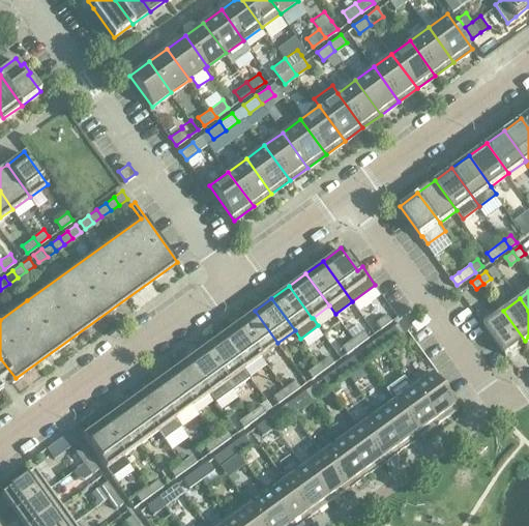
[(237,323),(261,355),(277,343),(255,311),(237,323)]
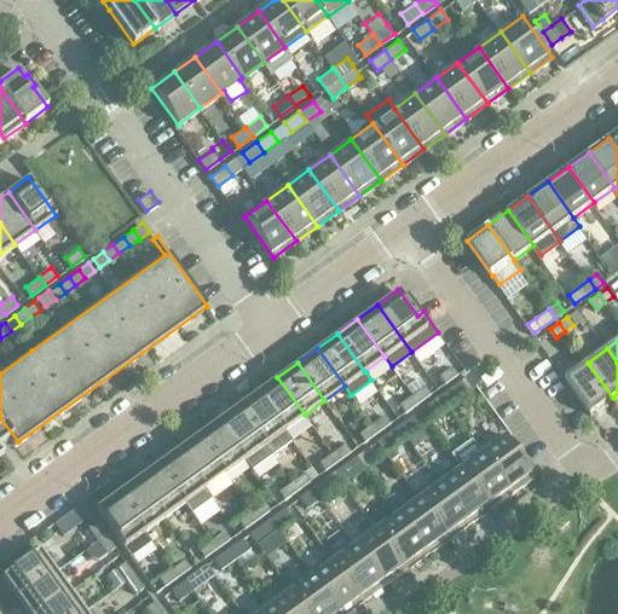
[(566,377),(591,413),(613,398),(588,363),(566,377)]
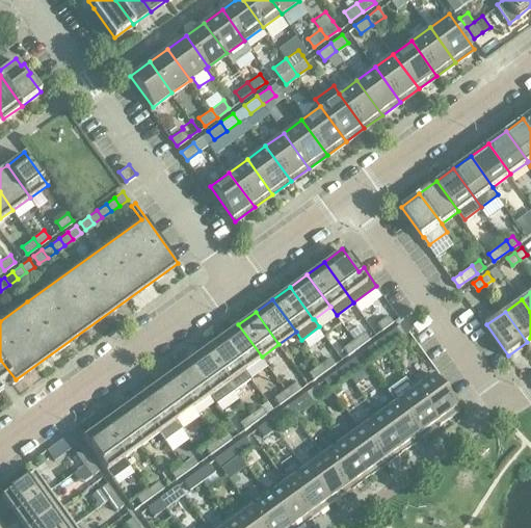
[(376,321),(381,328),(393,321),(388,314),(376,321)]
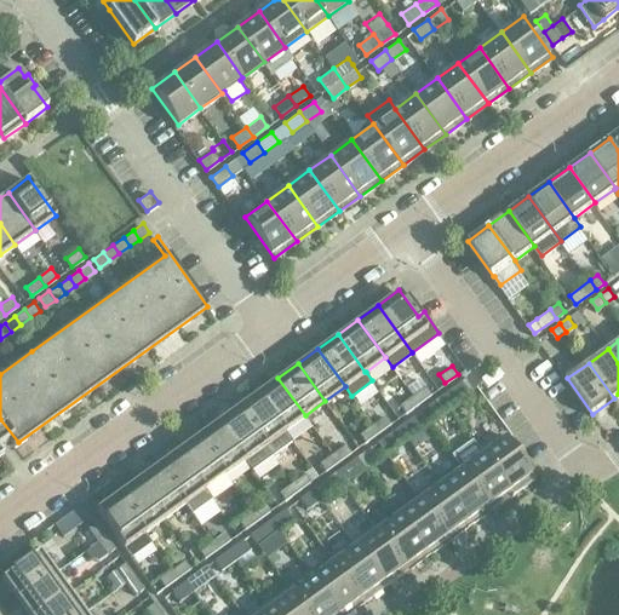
[(258,392),(285,430),(305,415),(278,378),(258,392)]
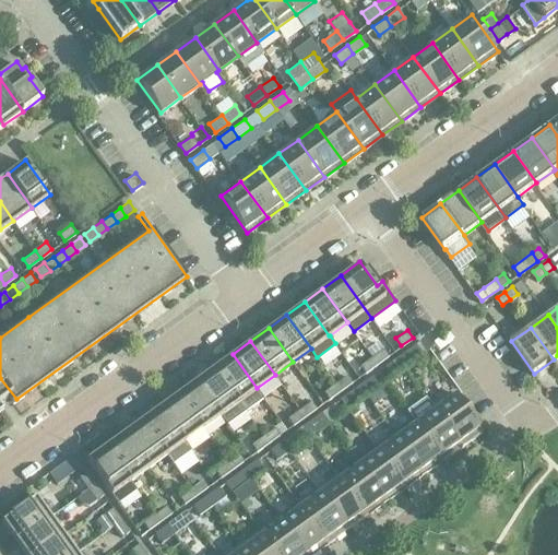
[(398,356),(404,365),(417,356),(411,346),(398,356)]
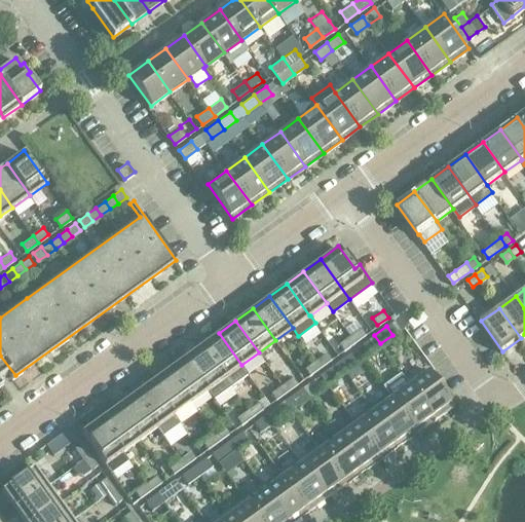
[(349,335),(354,341),(366,334),(361,327),(349,335)]
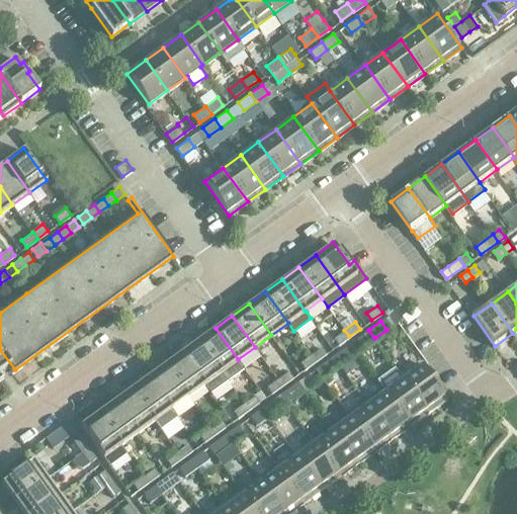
[(244,367),(238,359),(216,328),(198,340),(227,379),(244,367)]
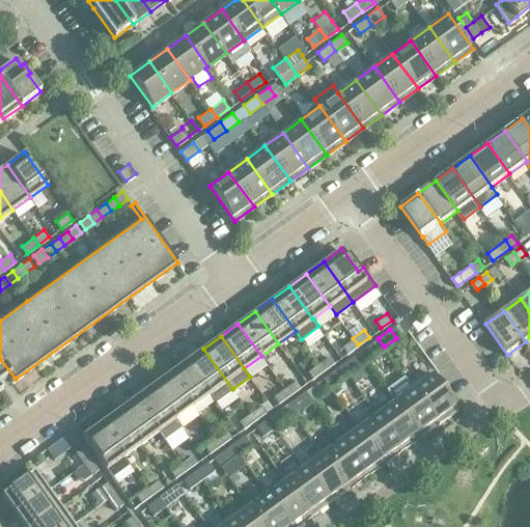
[(358,344),(353,338),(341,345),(346,353),(358,344)]
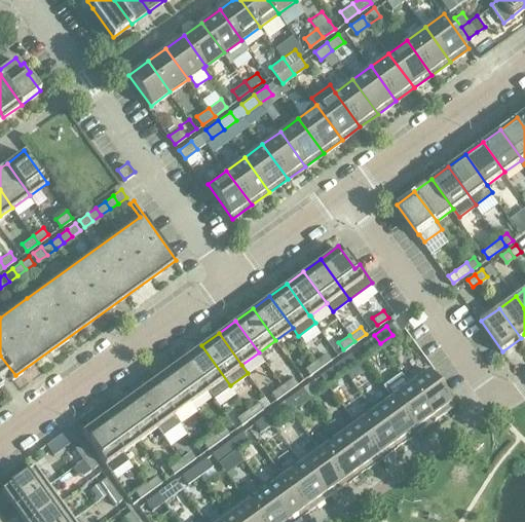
[(380,343),(374,335),(362,344),(368,352),(380,343)]
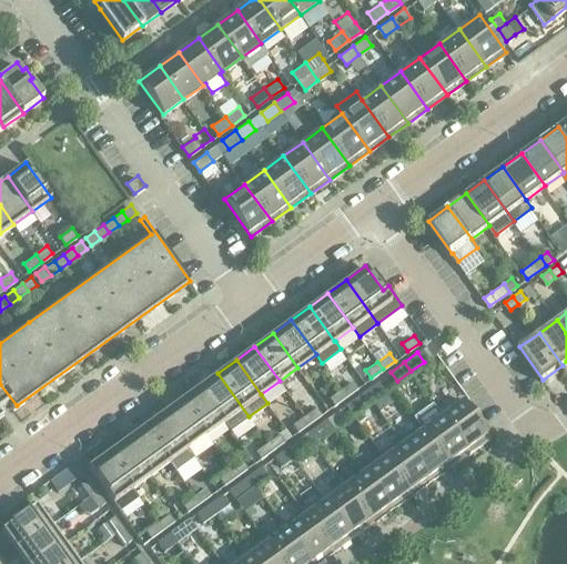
[(249,416),(218,373),(199,386),(224,421),(231,430),(249,416)]
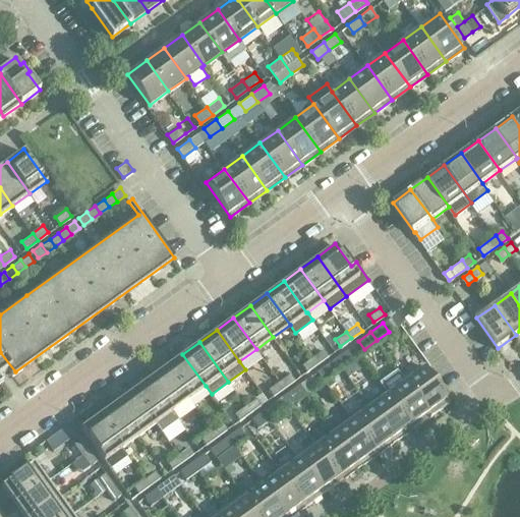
[(312,355),(318,362),(329,355),(324,348),(312,355)]
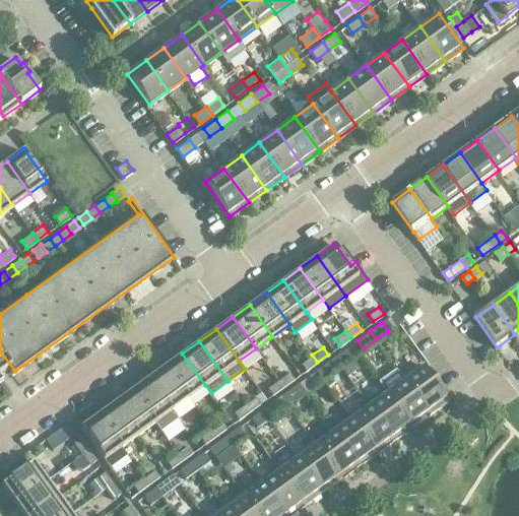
[(334,357),(340,365),(352,357),(346,348),(334,357)]
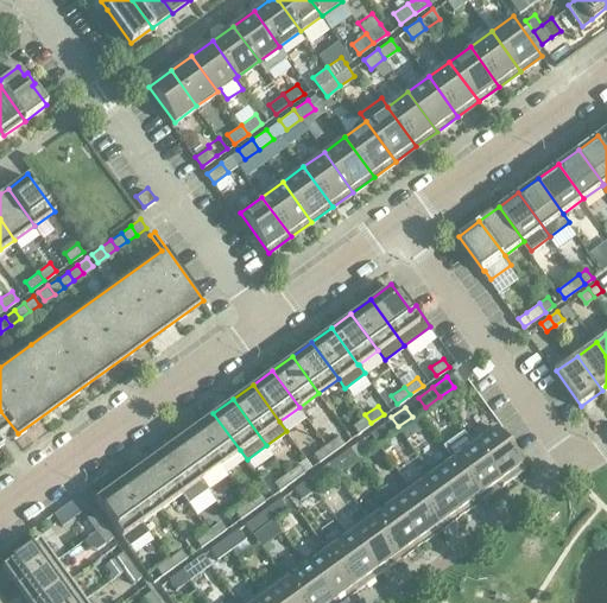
[(0,411),(0,446),(18,433),(0,411)]
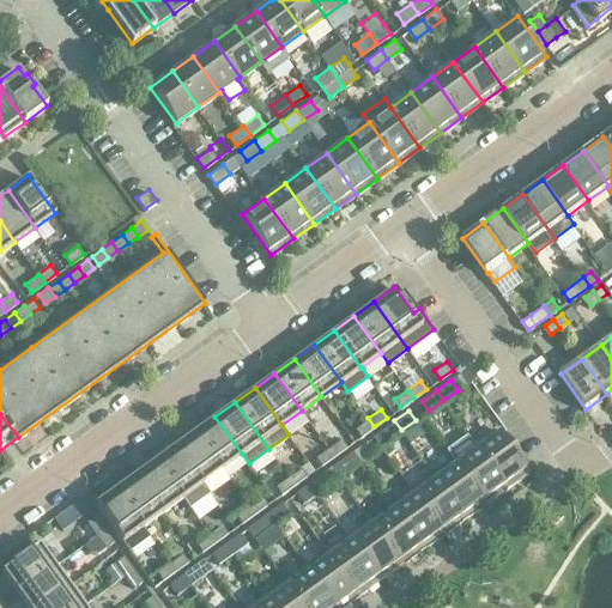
[(195,430),(222,468),(242,454),(214,417),(195,430)]
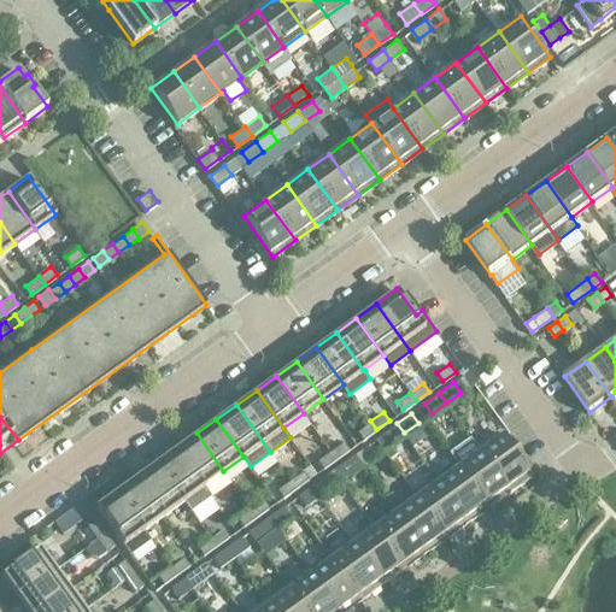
[(376,429),(370,421),(357,430),(363,439),(376,429)]
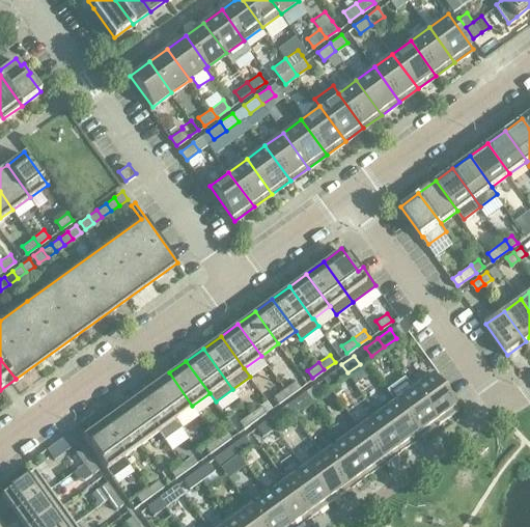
[(347,372),(341,364),(329,373),(335,382),(347,372)]
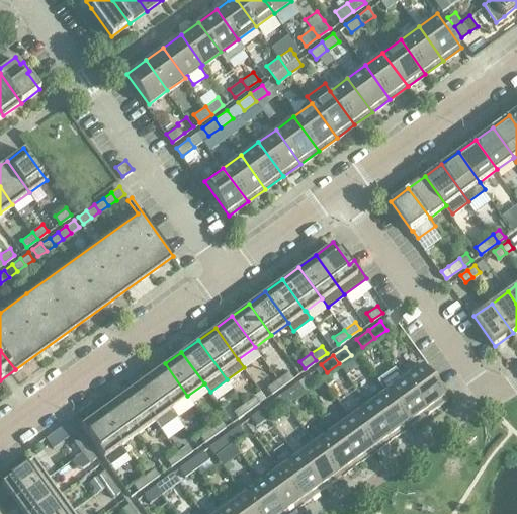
[(400,373),(427,411),(446,398),(418,360),(400,373)]
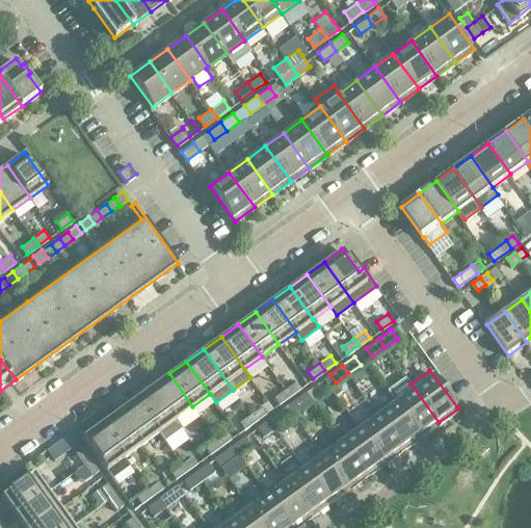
[(152,386),(176,419),(192,406),(169,373),(152,386)]
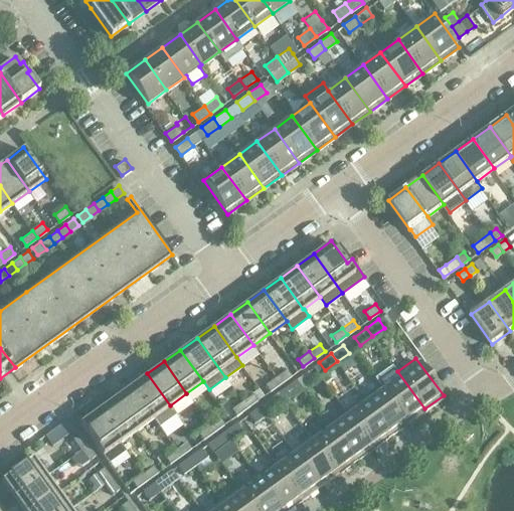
[(424,408),(397,371),(391,363),(374,376),(379,384),(380,383),(407,421),(424,408)]
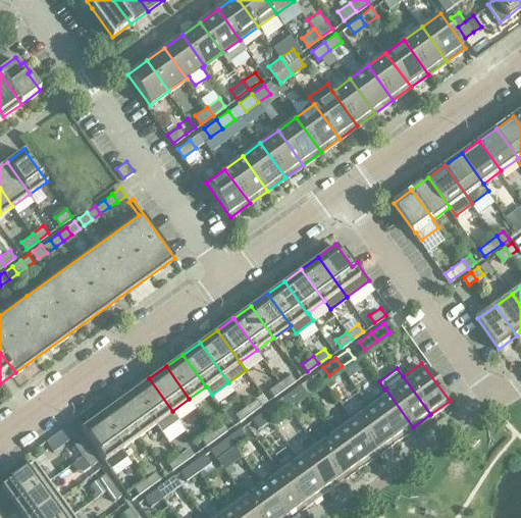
[(279,380),(284,387),(296,379),(291,373),(279,380)]
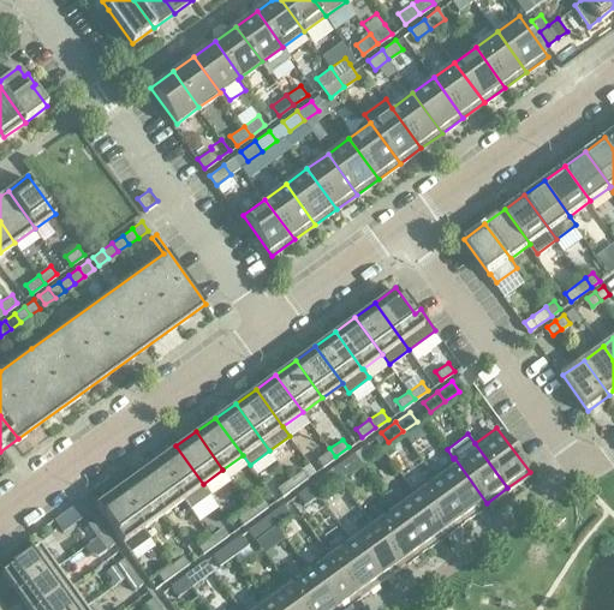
[(353,452),(361,462),(375,452),(368,442),(353,452)]
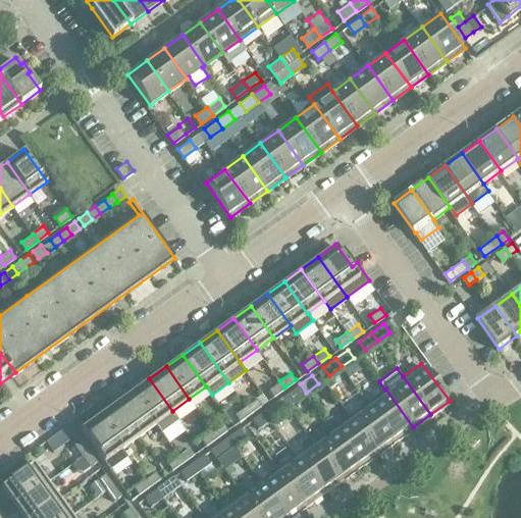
[(133,391),(155,423),(172,411),(149,378),(133,391)]
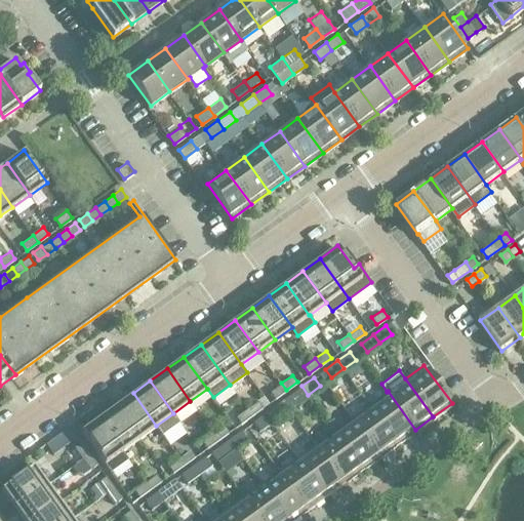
[(286,390),(281,383),(270,391),(275,398),(286,390)]
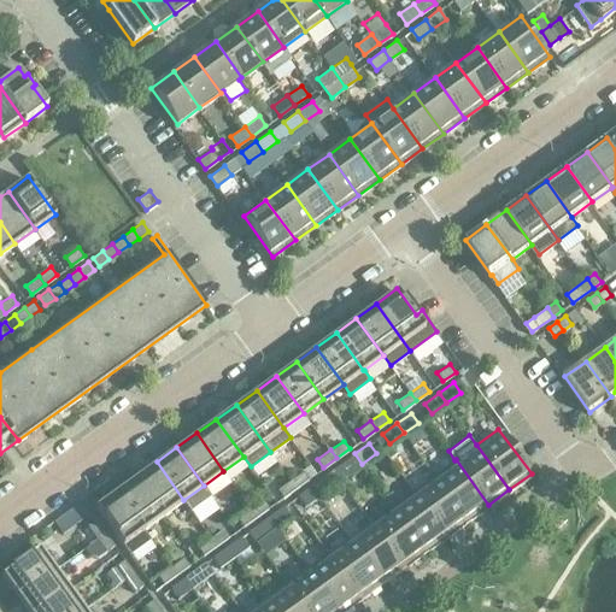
[(362,464),(355,453),(334,469),(341,478),(362,464)]
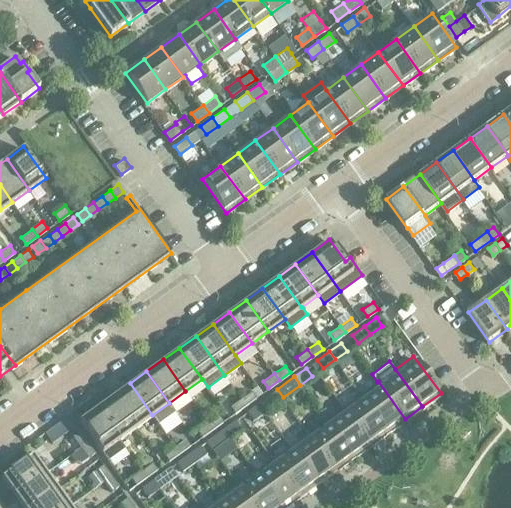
[(360,394),(387,432),(405,419),(378,381),(377,382),(360,394)]
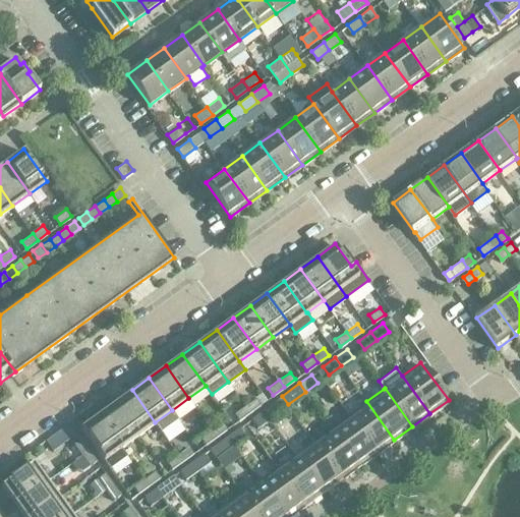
[(115,402),(138,434),(155,422),(132,390),(115,402)]
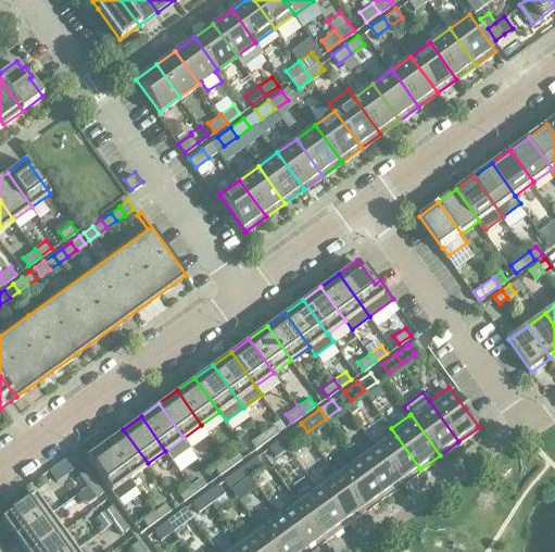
[(281,437),(288,446),(307,431),(301,423),(281,437)]
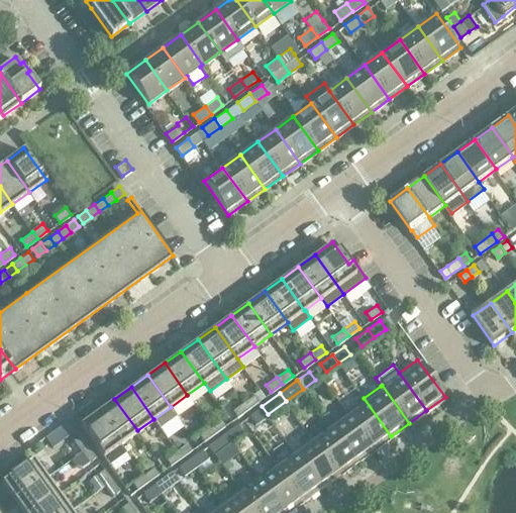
[(243,401),(248,408),(259,401),(253,394),(243,401)]
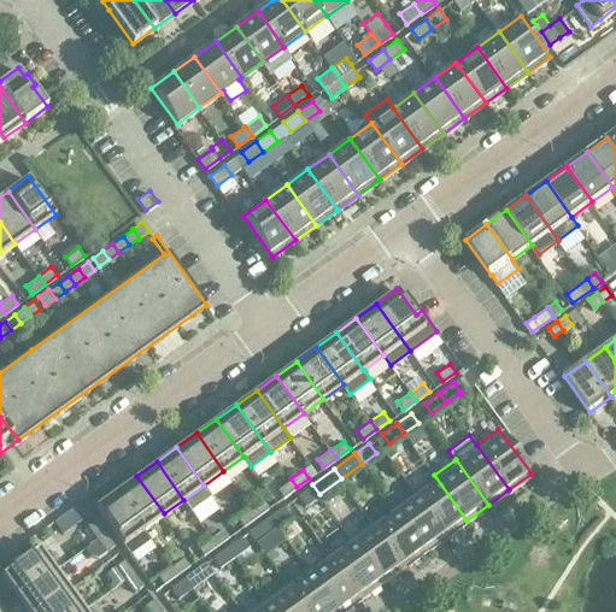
[(414,490),(446,535),(467,521),(434,475),(414,490)]
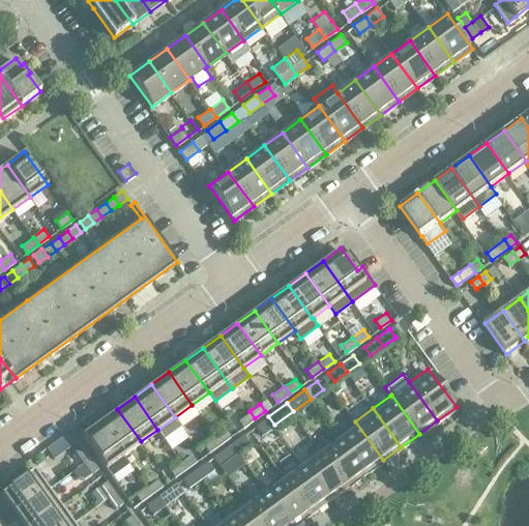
[(100,421),(123,454),(141,441),(117,409),(100,421)]
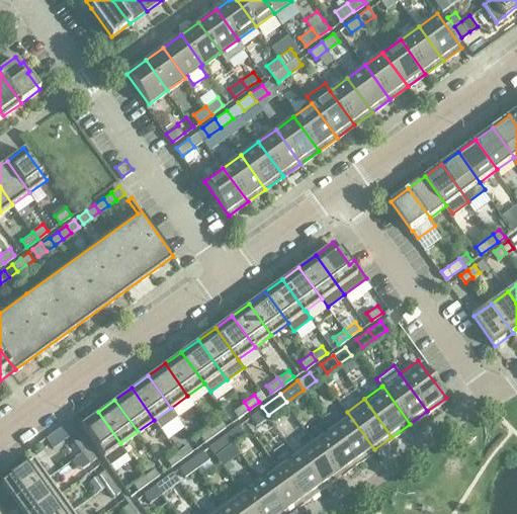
[(249,409),(244,402),(233,410),(238,417),(249,409)]
